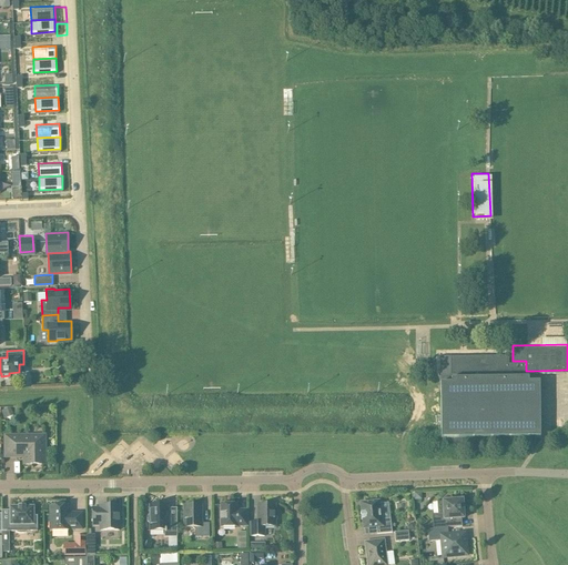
[(526,361),(513,361),(508,361),(508,353),(452,354),(440,354),(440,380),(442,435),(452,435),(453,442),(484,442),(484,435),(539,434),(539,379),(535,379),(534,371),(526,371),(526,361)]
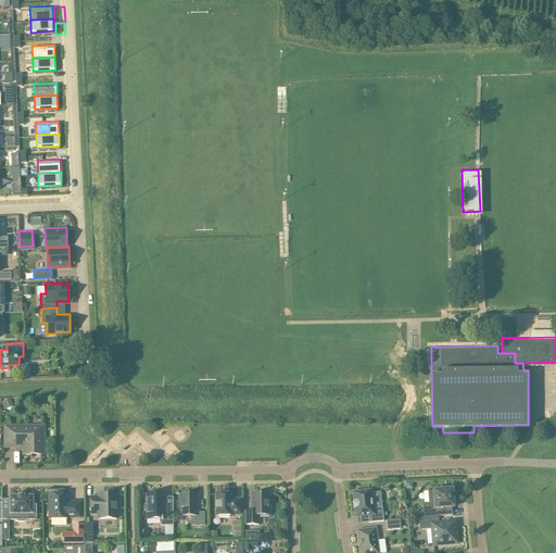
[(4,407),(13,403),(10,396),(1,400),(4,407)]
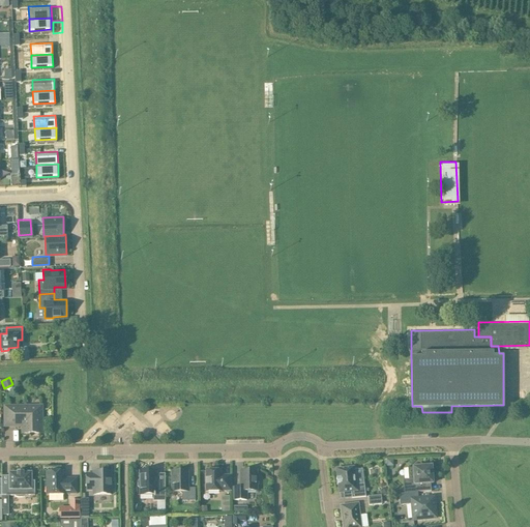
[(40,431),(40,411),(42,411),(42,403),(33,403),(33,405),(6,405),(6,422),(21,422),(24,425),(24,431),(40,431)]
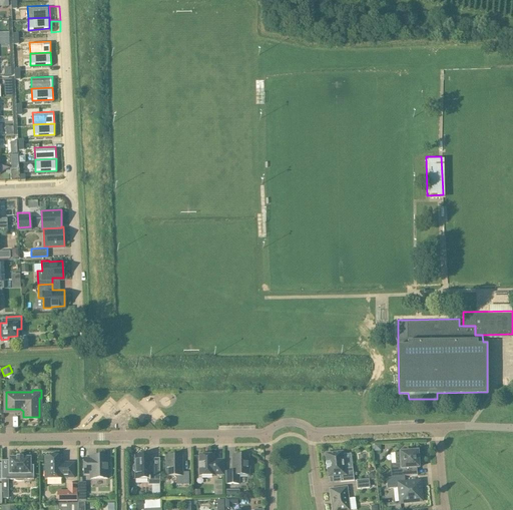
[(396,474),(404,474),(404,473),(411,473),(411,466),(419,465),(418,457),(419,454),(419,452),(418,450),(418,449),(414,449),(414,446),(407,447),(407,449),(400,450),(401,461),(395,462),(396,474)]
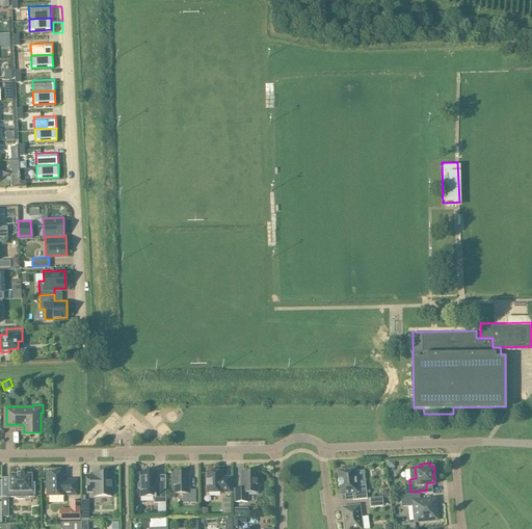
[(356,483),(354,467),(338,469),(339,477),(338,477),(338,483),(340,483),(341,492),(352,491),(353,498),(367,496),(366,482),(356,483)]
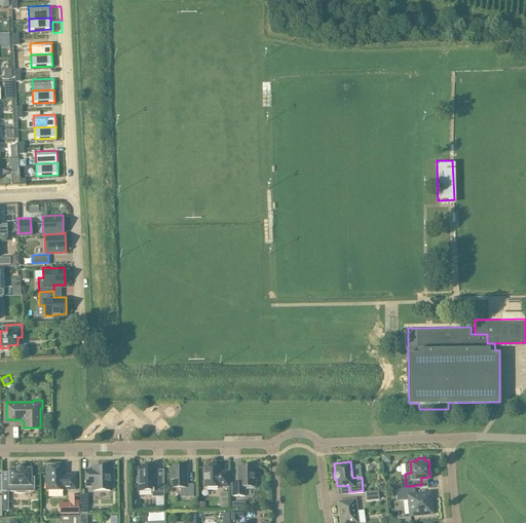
[(231,493),(245,493),(245,487),(247,484),(255,484),(255,463),(238,464),(238,481),(231,481),(231,493)]
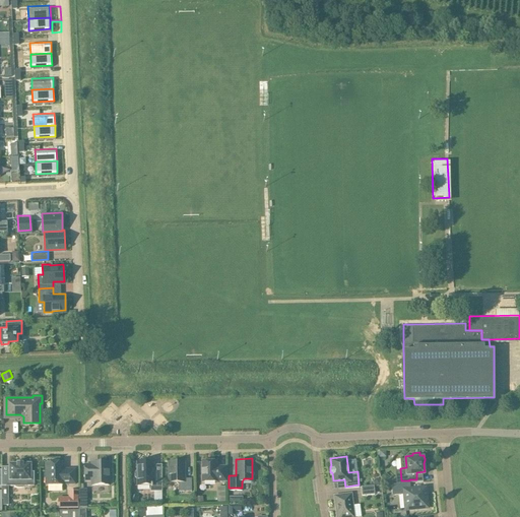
[(184,475),(184,459),(169,459),(169,479),(177,479),(179,481),(179,489),(192,489),(191,475),(184,475)]
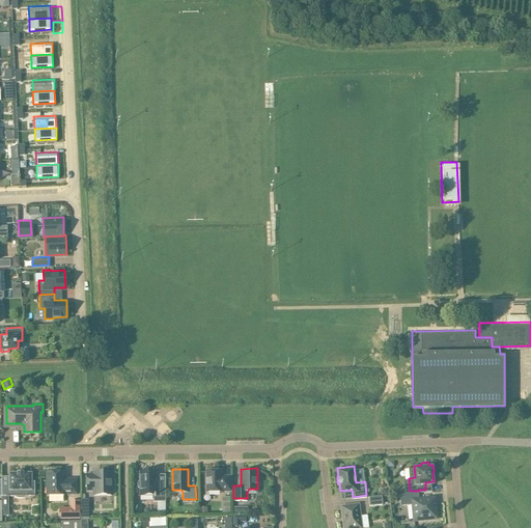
[(221,474),(221,469),(206,469),(206,490),(221,490),(221,489),(231,489),(230,474),(221,474)]
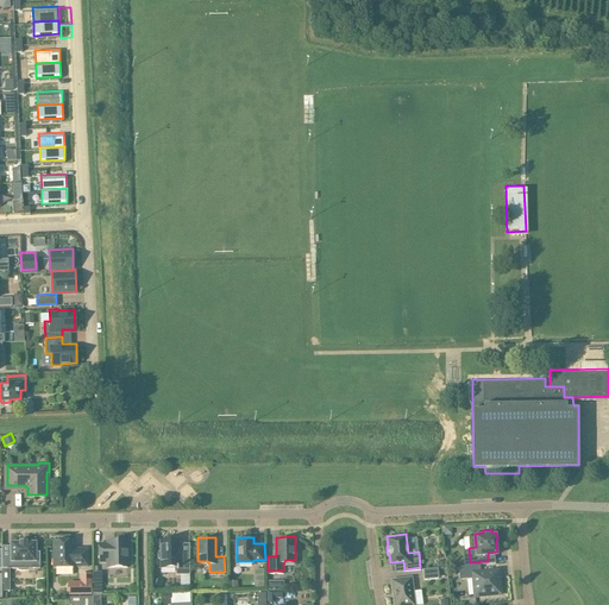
[(74,546),(74,539),(54,540),(54,565),(74,565),(74,563),(88,563),(88,546),(74,546)]
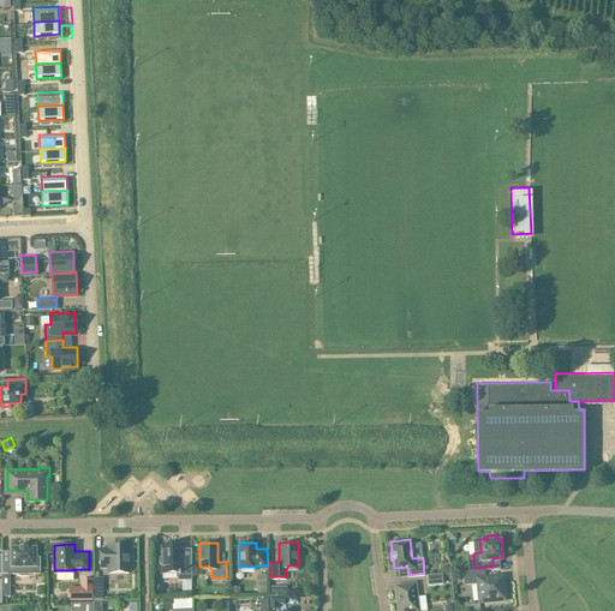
[(129,570),(129,544),(108,544),(109,547),(100,547),(100,564),(109,564),(109,570),(129,570)]
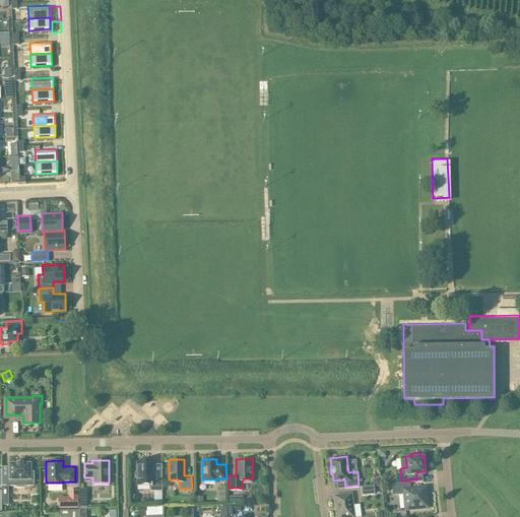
[(154,473),(154,460),(136,460),(137,468),(135,470),(135,474),(137,476),(137,482),(142,482),(144,485),(148,485),(150,486),(150,489),(161,489),(161,473),(154,473)]
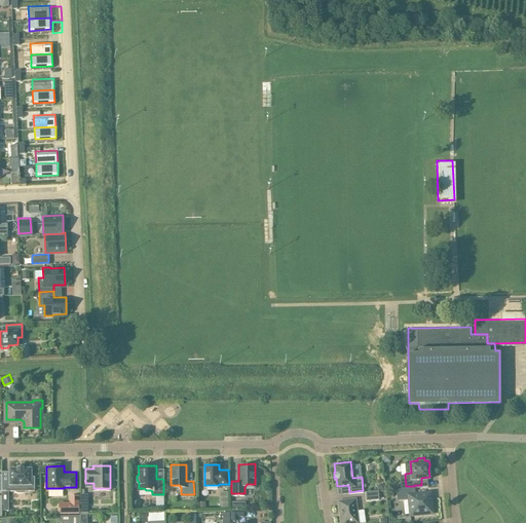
[(31,475),(31,467),(9,467),(9,481),(2,481),(2,489),(13,489),(16,490),(19,491),(23,491),(25,490),(27,489),(35,489),(35,475),(31,475)]
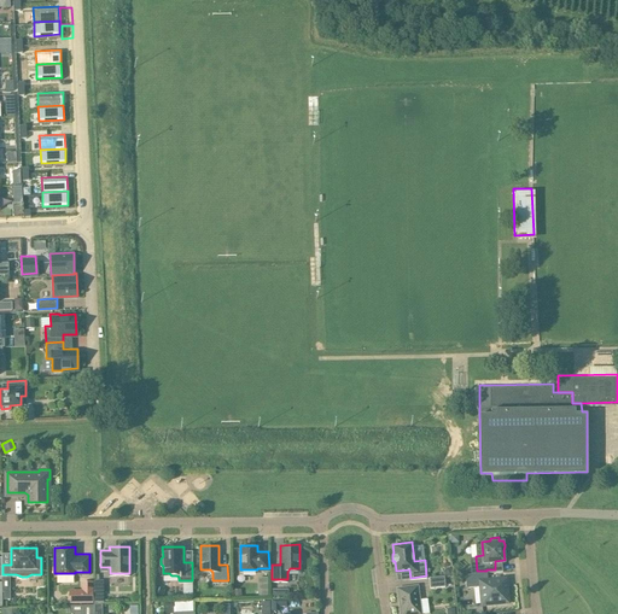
[(477,571),(466,572),(466,585),(481,584),(482,603),(508,601),(506,577),(488,578),(487,571),(477,571)]
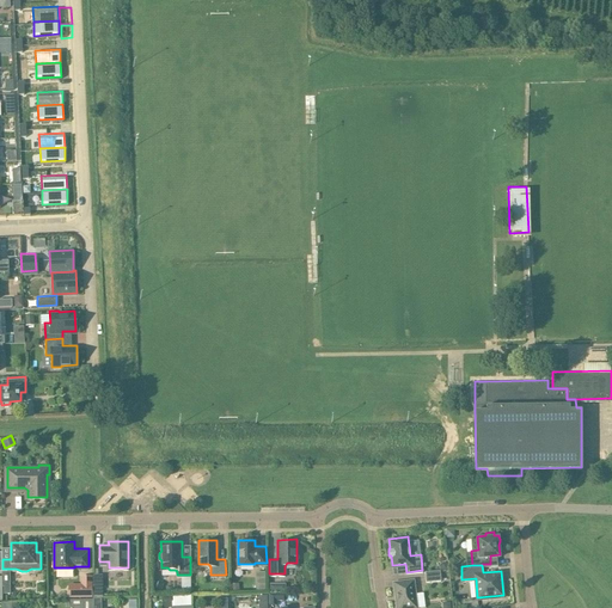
[(426,579),(441,578),(440,569),(424,570),(426,579)]
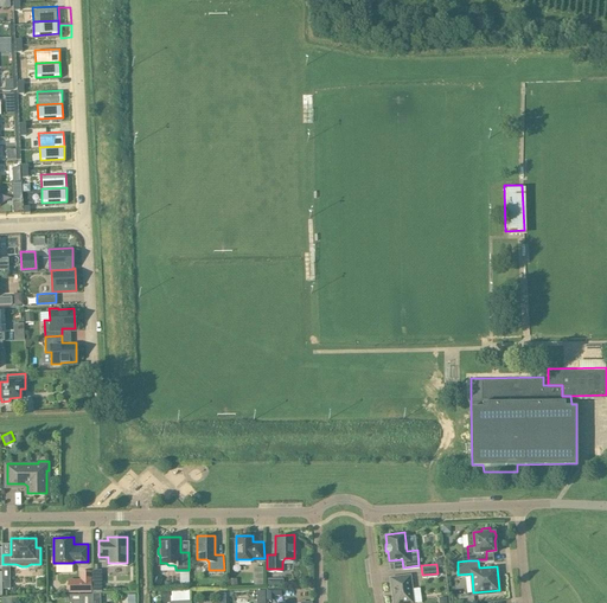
[(154,573),(151,584),(158,587),(161,576),(154,573)]
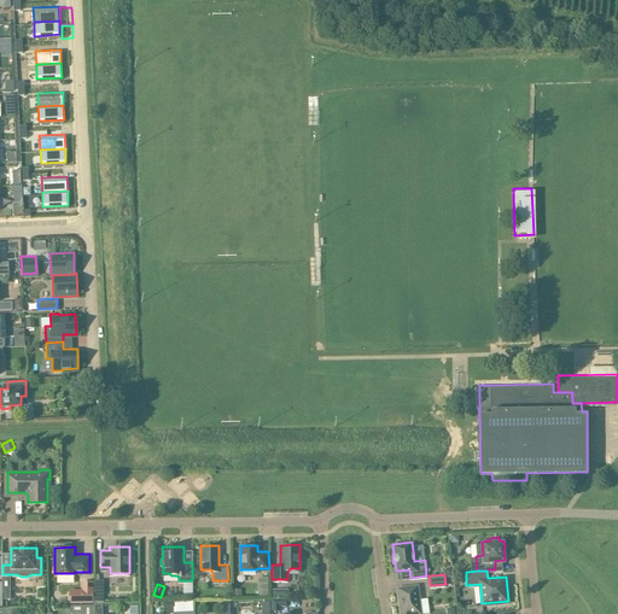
[(401,613),(404,613),(421,612),(418,584),(397,586),(401,613)]
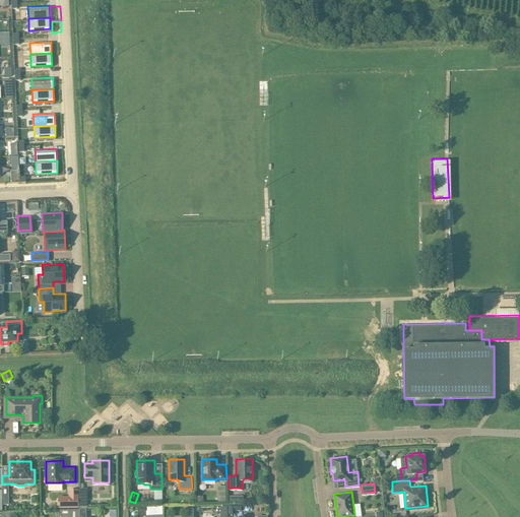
[(68,506),(78,506),(78,494),(68,494),(68,506)]
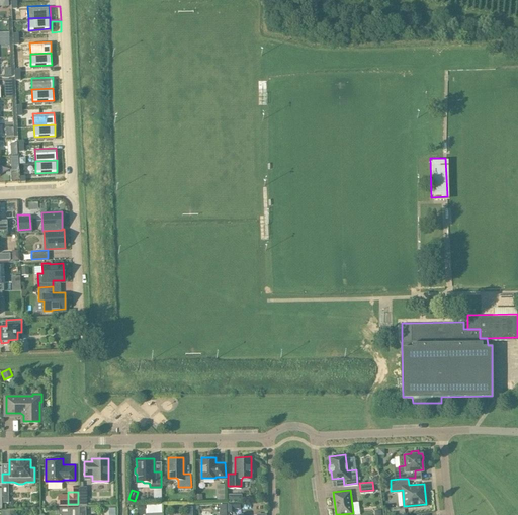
[(228,511),(235,511),(235,507),(240,507),(240,500),(227,500),(228,511)]
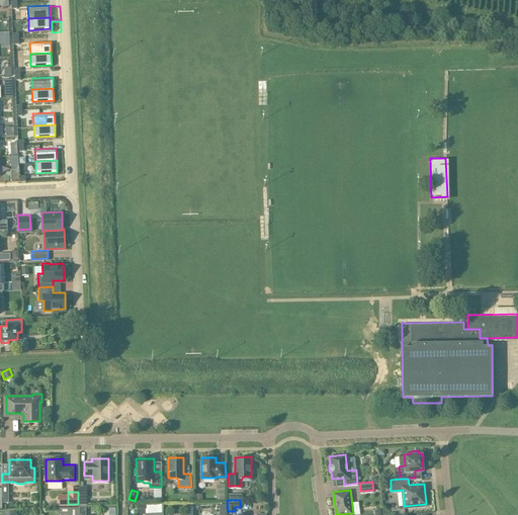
[(161,514),(162,511),(162,501),(157,502),(157,511),(146,512),(146,514),(161,514)]
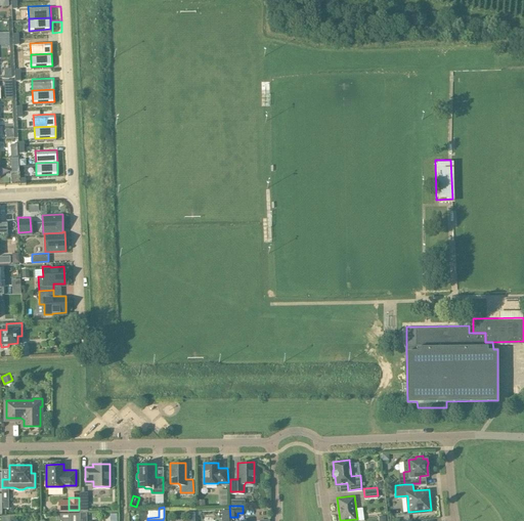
[(79,520),(80,511),(59,512),(59,517),(62,520),(79,520)]
